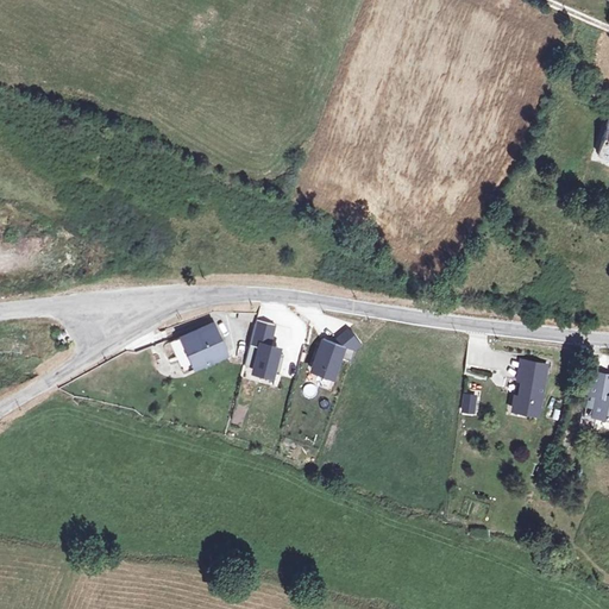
[(608,118),(597,151),(608,154),(608,118)]
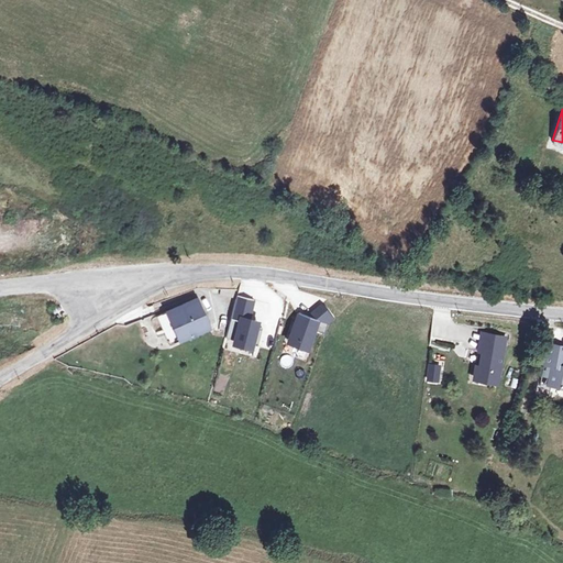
[(255,301),(238,297),(231,320),(238,322),(240,317),(250,320),(255,301)]
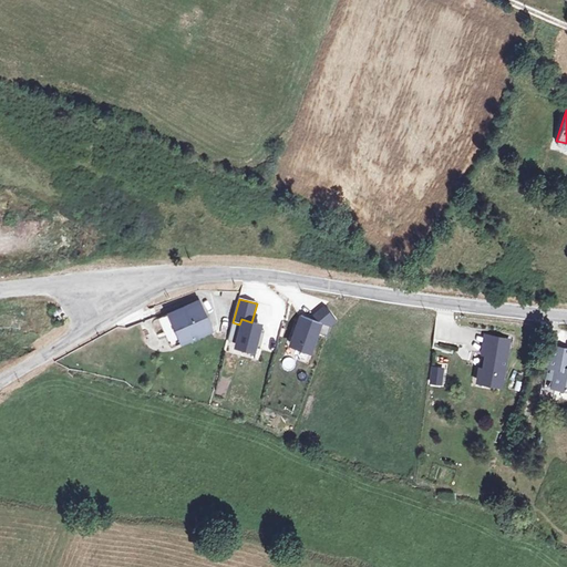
[(195,301),(165,315),(178,343),(208,330),(195,301)]
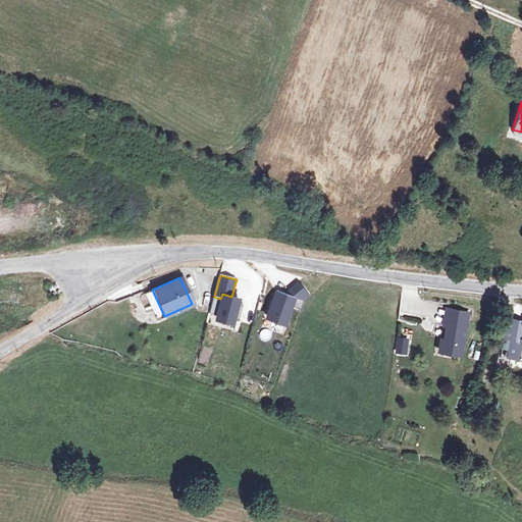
[(310,295),(299,281),(283,294),(297,298),(294,309),(301,310),(304,301),(310,295)]
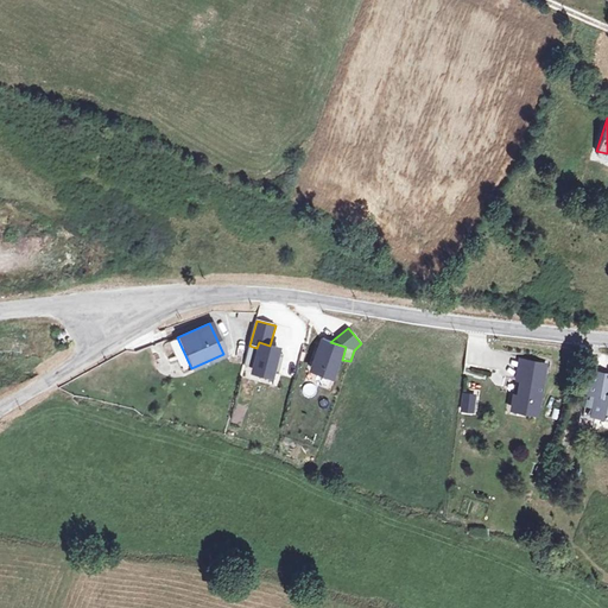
[(330,342),(321,339),(309,372),(335,381),(342,360),(346,347),(330,342)]
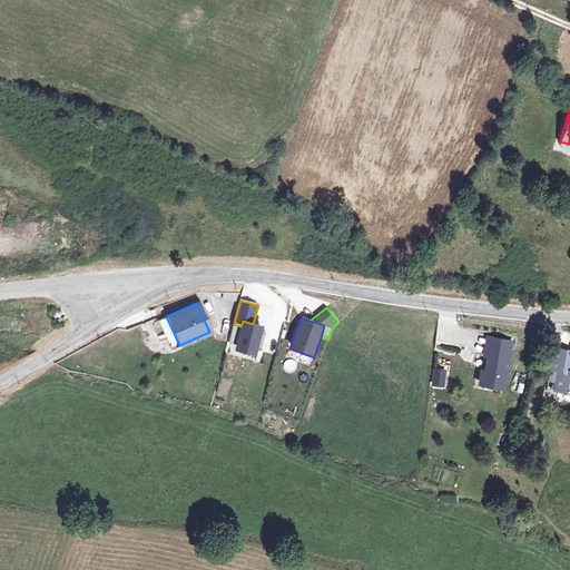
[(264,326),(253,324),(243,321),(241,326),(234,352),(256,357),(264,326)]
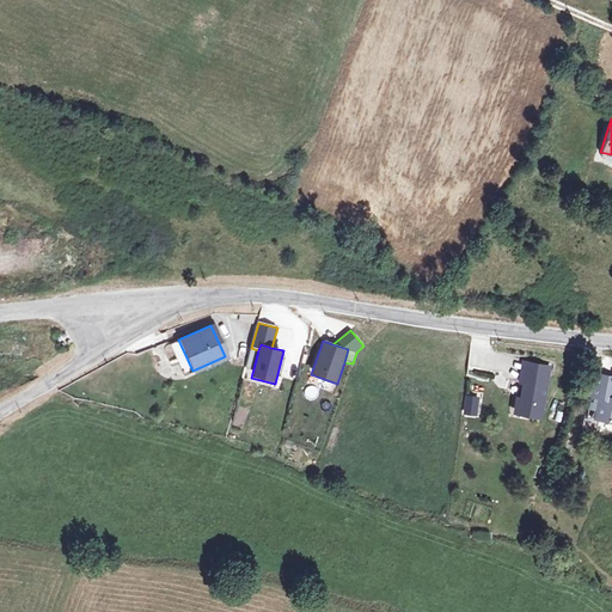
[(526,363),(520,362),(515,381),(520,383),(516,398),(513,397),(510,409),(524,412),(522,415),(536,417),(546,367),(526,363)]
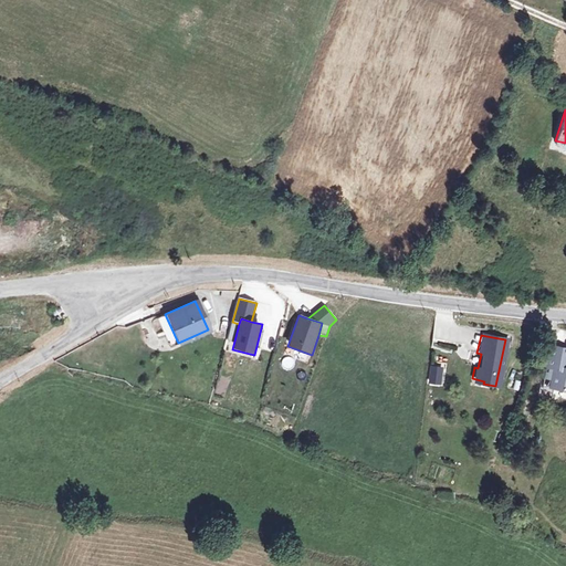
[(565,359),(565,352),(548,348),(540,389),(548,391),(548,387),(565,390),(565,371),(564,371),(565,359)]
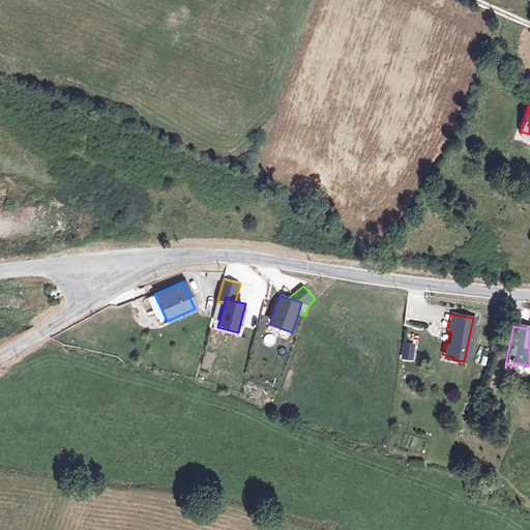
[(272,347),(276,336),(267,332),(263,343),(272,347)]
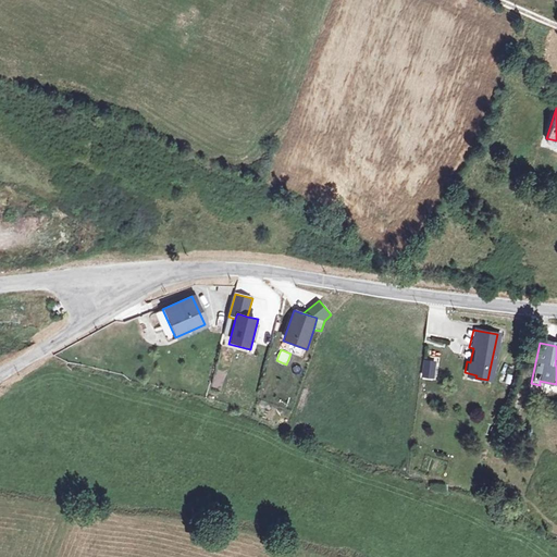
[(435,360),(423,359),(422,376),(434,378),(435,360)]
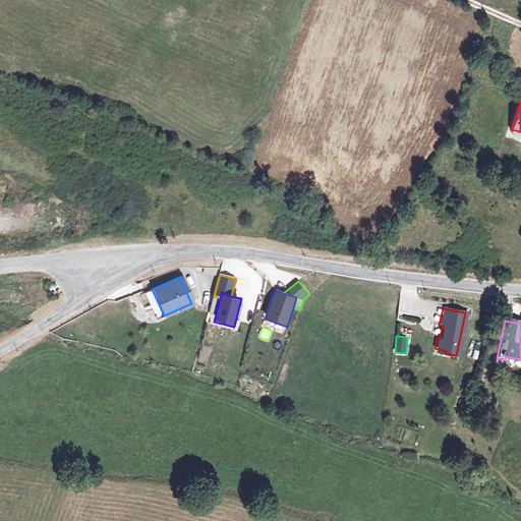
[(404,453),(404,460),(416,460),(416,452),(404,453)]
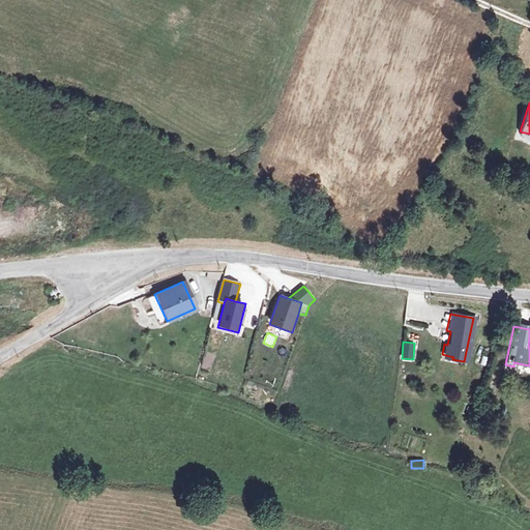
All buildings are outlined.
